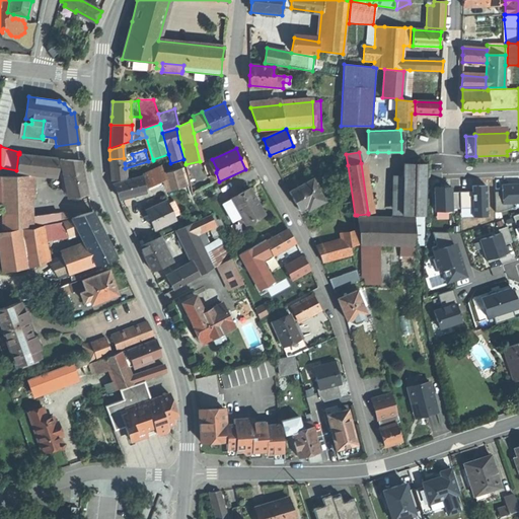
[(28,155),(19,154),(18,154),(16,170),(15,175),(26,175),(27,172),(57,175),(58,171),(60,158),(28,155)]
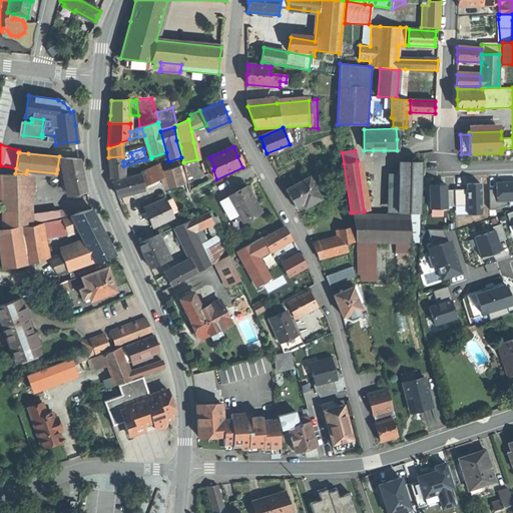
[(122,156),(108,157),(109,164),(110,178),(124,176),(123,166),(123,161),(122,156)]
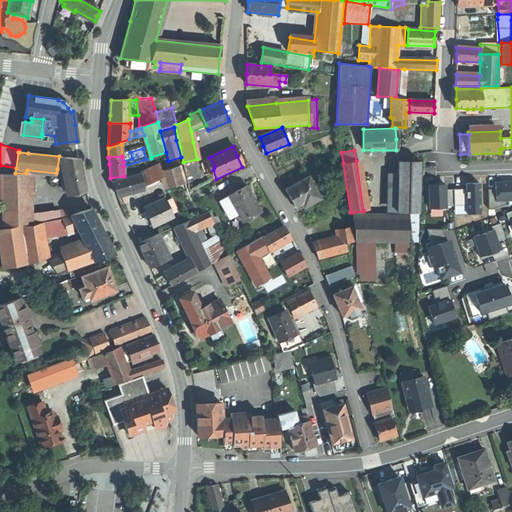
[(80,158),(61,157),(64,169),(68,194),(86,191),(83,175),(80,158)]
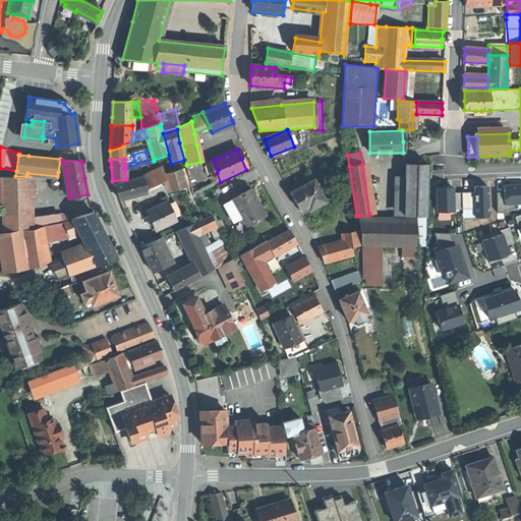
[(403,215),(416,216),(424,216),(427,216),(428,165),(418,165),(405,164),(403,215)]
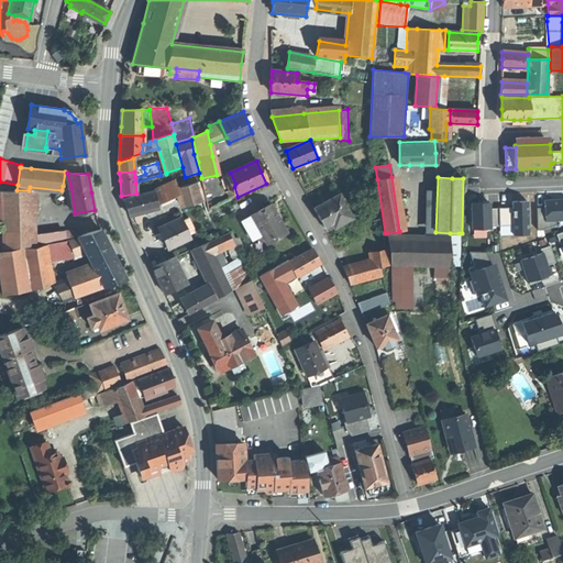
[(178,195),(177,189),(175,181),(154,190),(155,192),(157,203),(178,195)]
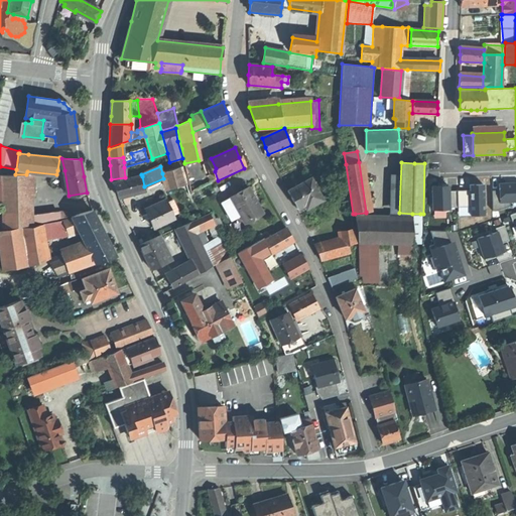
[(162,173),(163,178),(166,188),(185,182),(181,167),(162,173)]
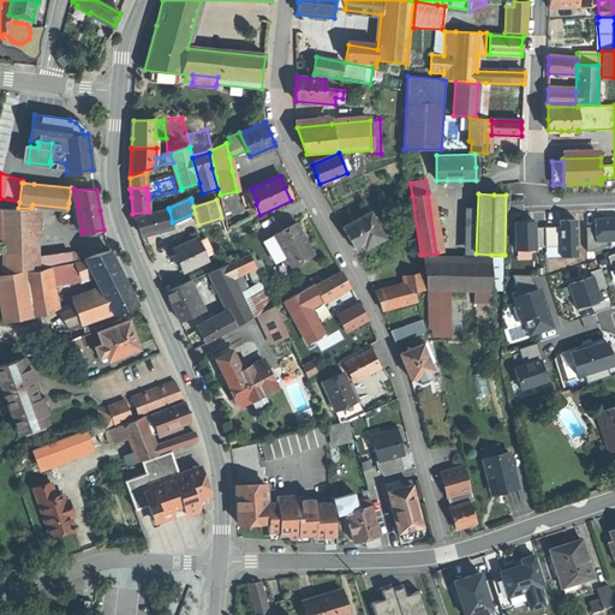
[(4,272),(34,269),(34,257),(31,208),(18,208),(3,208),(4,244),(4,272)]
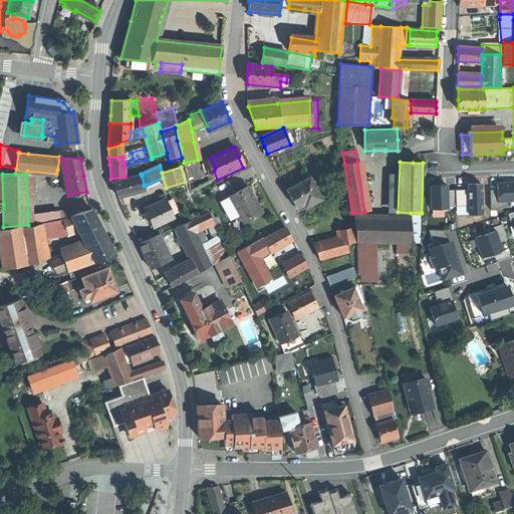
[(144,186),(142,176),(111,183),(114,190),(116,196),(139,191),(145,188),(144,186)]
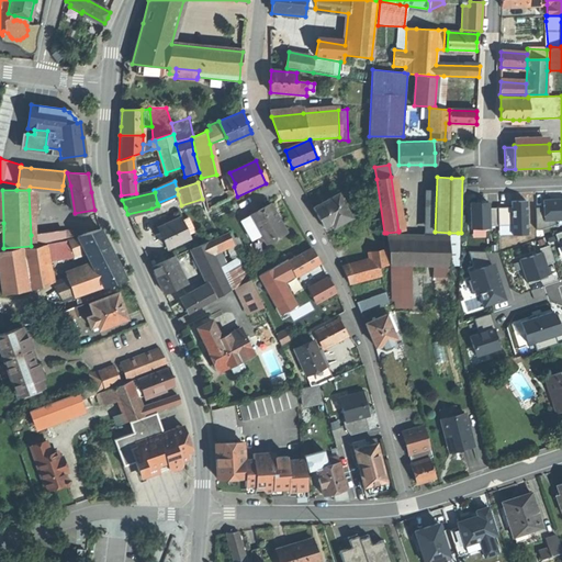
[(334,228),(351,218),(338,194),(314,208),(319,220),(324,227),(332,224),(334,228)]
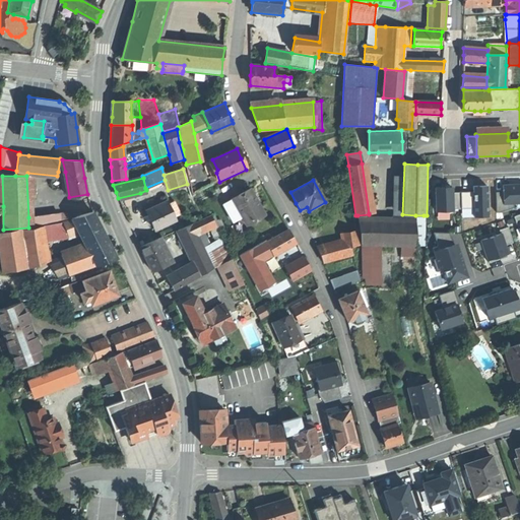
[(519,184),(503,185),(503,191),(495,192),(496,212),(501,211),(513,208),(513,203),(519,202),(519,184)]
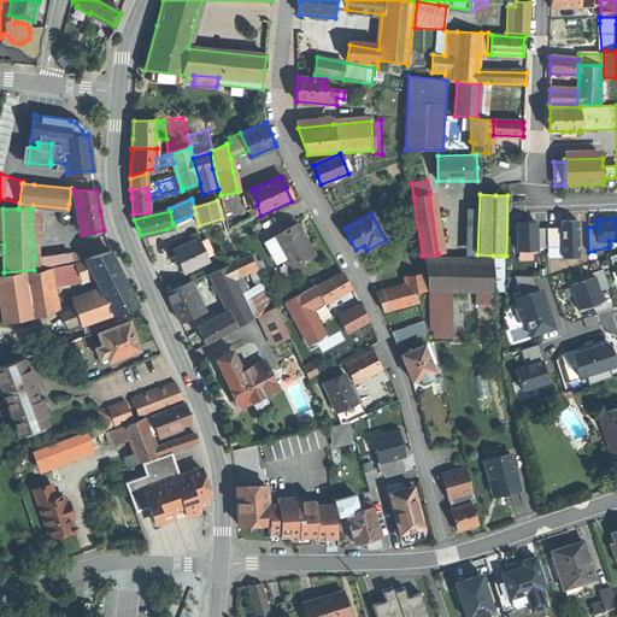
[(517,223),(517,251),(538,250),(538,248),(547,247),(546,228),(536,228),(536,222),(535,222),(535,223),(527,223),(527,222),(517,223)]
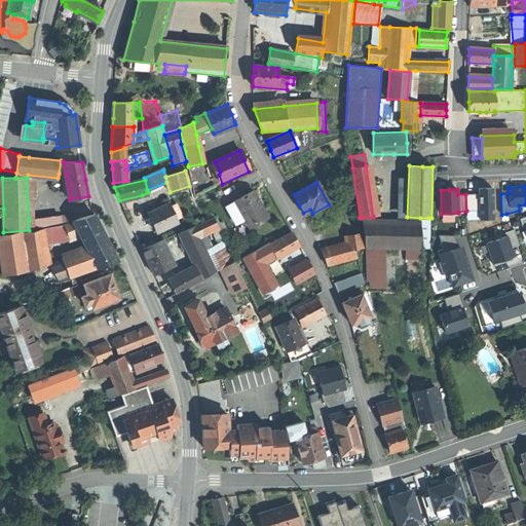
[(243,217),(250,227),(268,217),(260,202),(253,191),(226,207),(235,222),(243,217)]
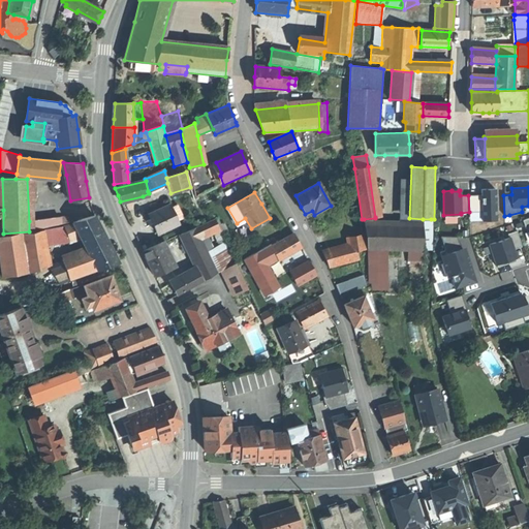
[(169,205),(149,214),(153,224),(158,234),(179,224),(169,205)]
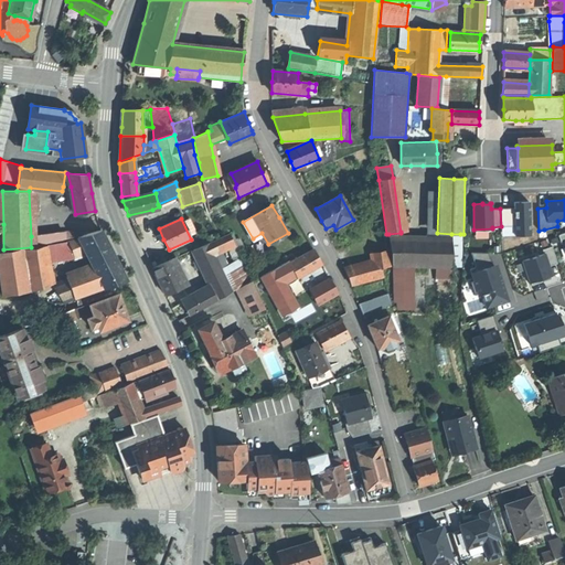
[(94,267),(105,287),(126,280),(113,254),(100,231),(77,237),(80,241),(87,255),(94,267)]
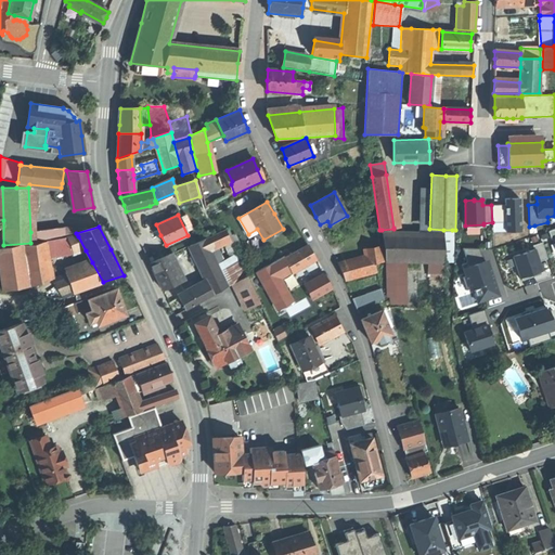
[(30,243),(65,235),(64,228),(30,232),(30,243)]
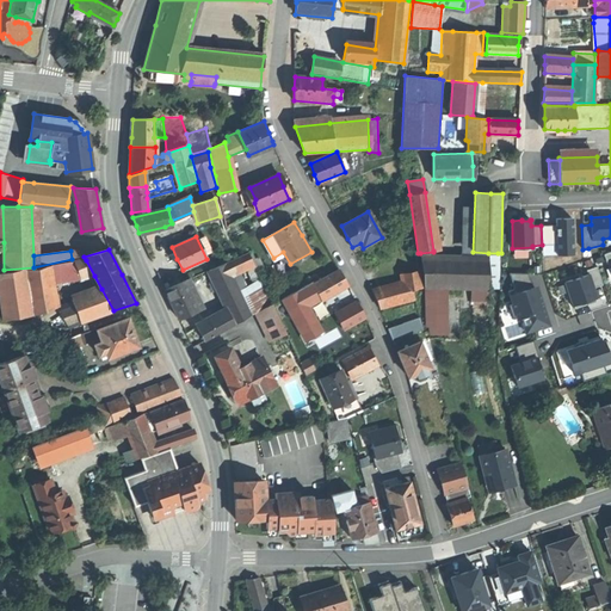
[(233,260),(238,270),(253,263),(258,273),(264,271),(258,259),(252,261),(248,252),(233,260)]
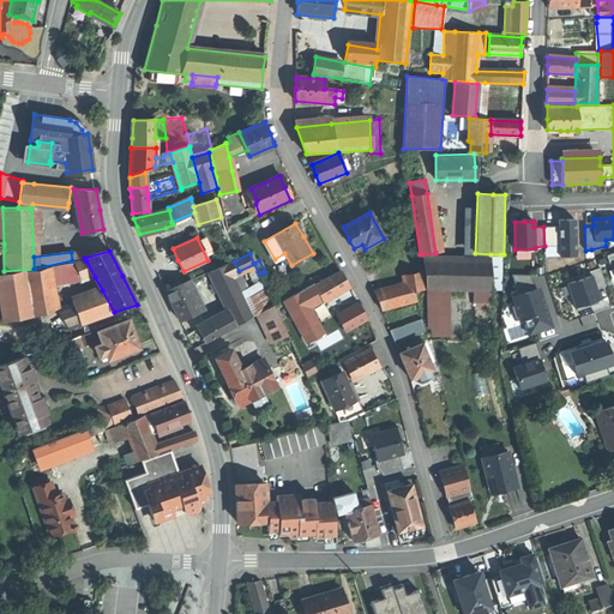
[(500,254),(491,254),(489,259),(491,259),(491,288),(501,288),(500,254)]
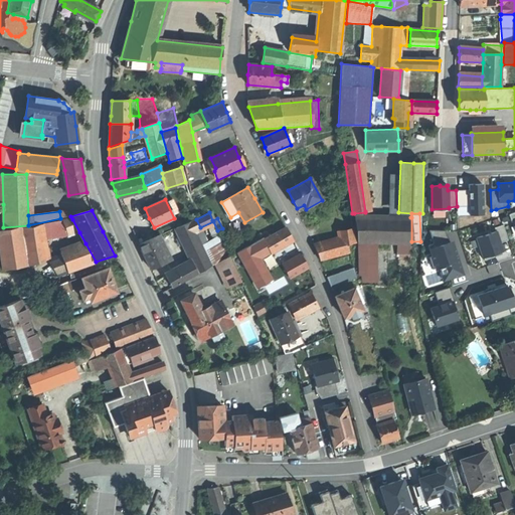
[(398,243),(411,243),(411,241),(411,217),(410,217),(396,217),(367,216),(354,216),(358,242),(360,242),(375,242),(398,243)]
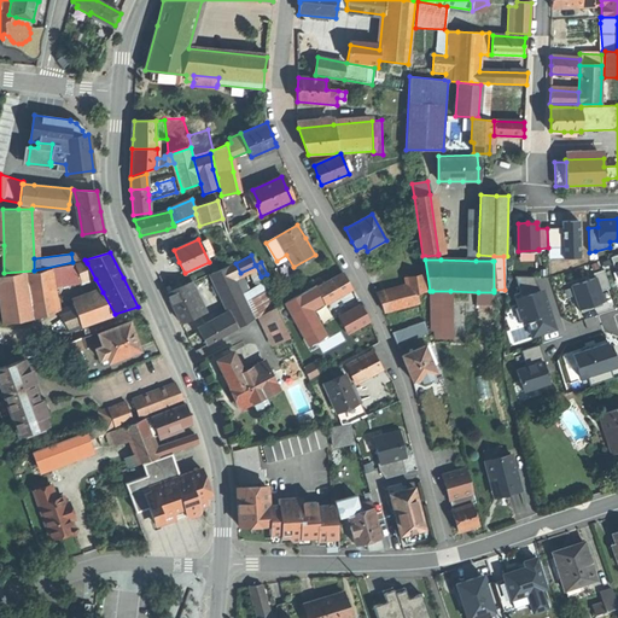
[(76,264),(79,281),(95,279),(87,263),(76,264)]
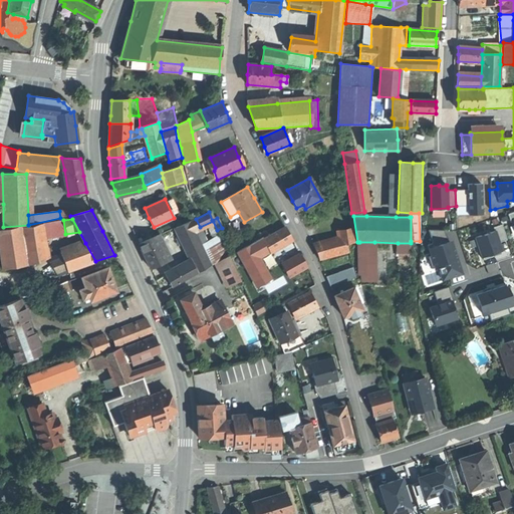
[(190,221),(194,230),(200,227),(196,219),(190,221)]
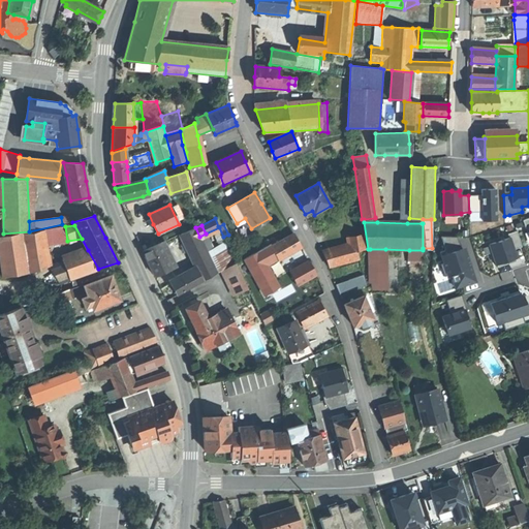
[(43,229),(45,243),(62,240),(62,242),(67,241),(65,226),(43,229)]
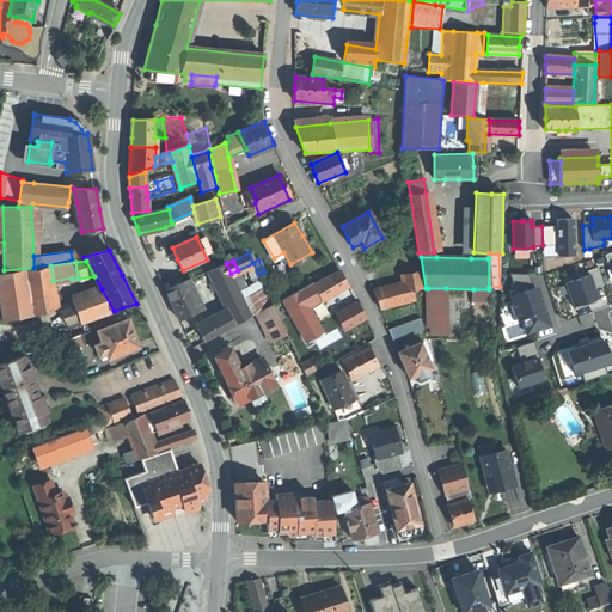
[(231,274),(226,263),(209,271),(227,312),(233,325),(251,316),(239,289),(231,274)]
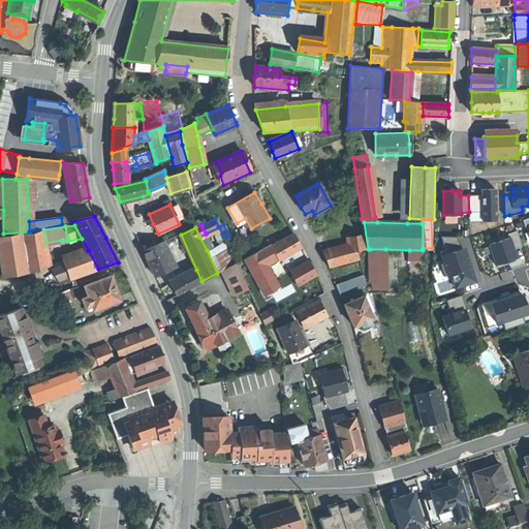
[(22,232),(28,273),(49,267),(45,243),(43,229),(29,231),(22,232)]
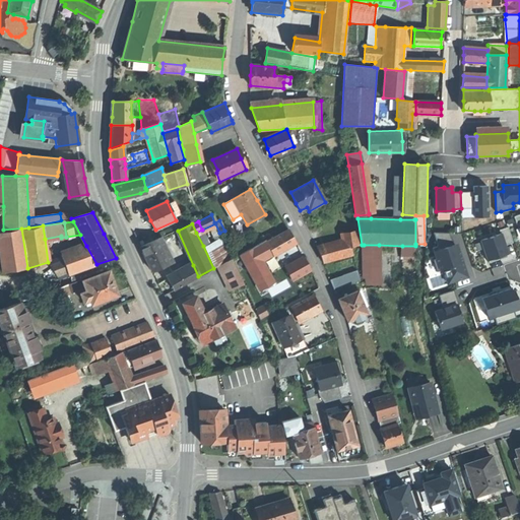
[(508,226),(499,230),(500,234),(501,234),(505,245),(513,242),(508,226)]
